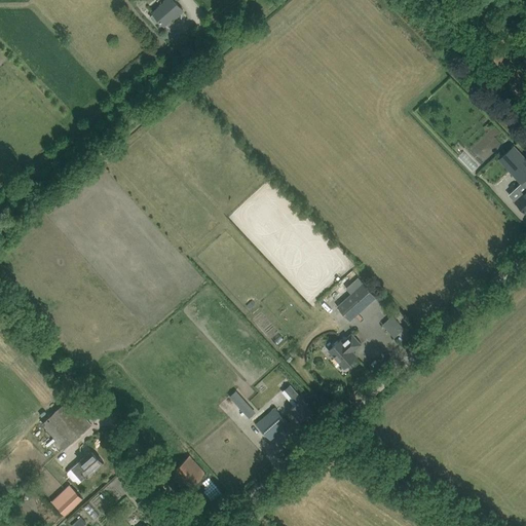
[(154,13),(151,15),(151,17),(154,22),(156,22),(159,20),(164,26),(177,14),(178,15),(183,10),(177,2),(174,0),(165,0),(164,1),(165,1),(153,12),(154,13)]
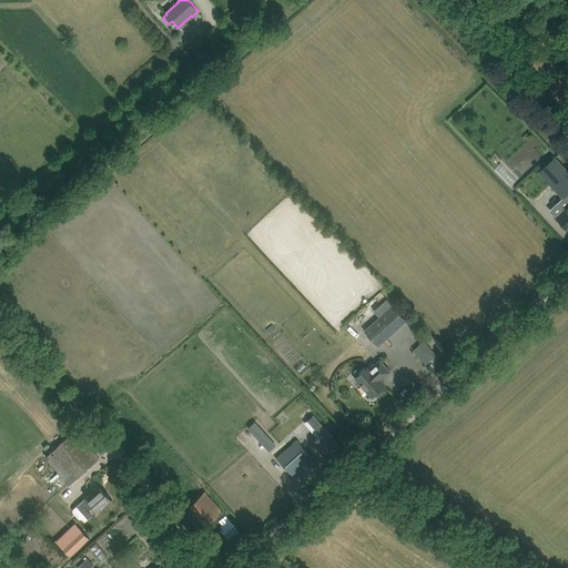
[(567,170),(555,156),(539,172),(563,198),(567,193),(567,170)]
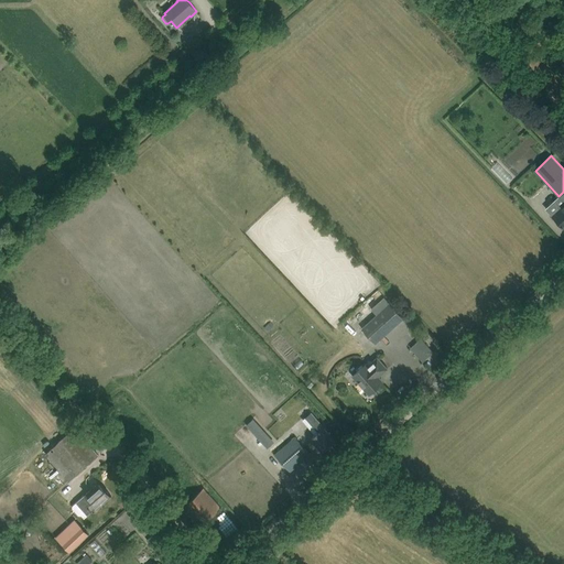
[(563,204),(552,215),(563,227),(563,204)]
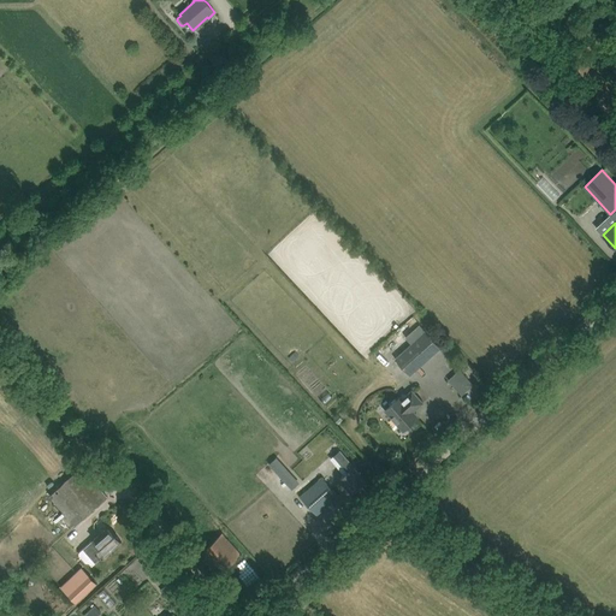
[(84,294),(72,292),(71,309),(84,311),(84,294)]
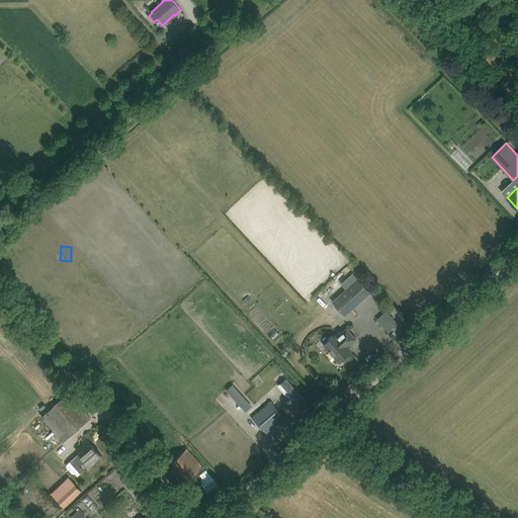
[(332,301),(345,316),(370,292),(358,278),(332,301)]
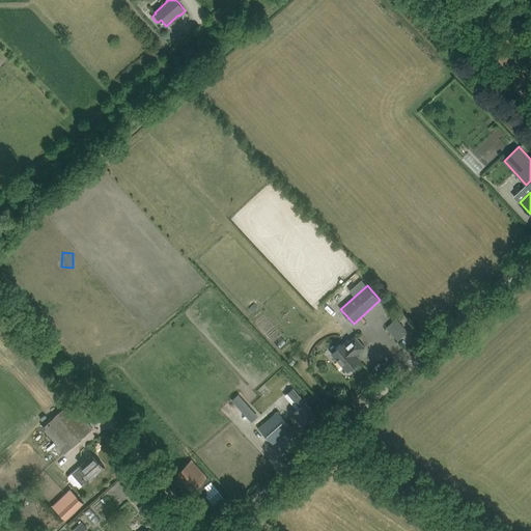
[(401,315),(391,325),(401,337),(412,328),(401,315)]
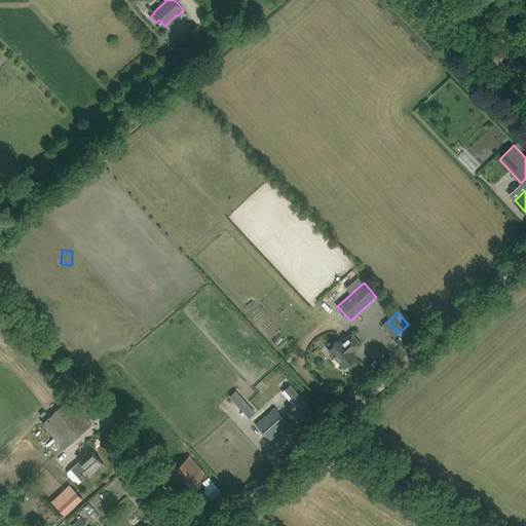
[(362,344),(351,332),(343,339),(341,338),(329,349),(344,368),(358,357),(353,351),(362,344)]
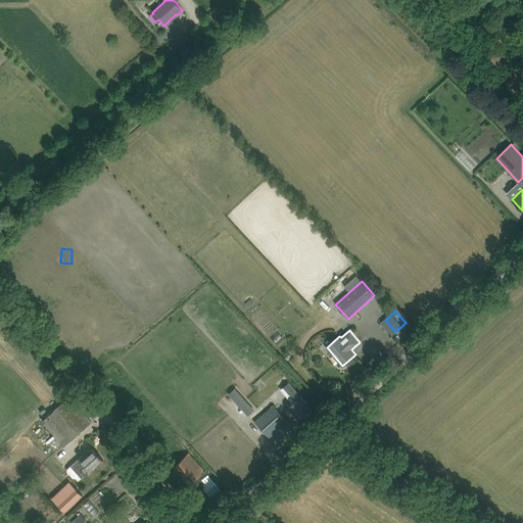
[(285,392),(291,387),(286,380),(280,386),(285,392)]
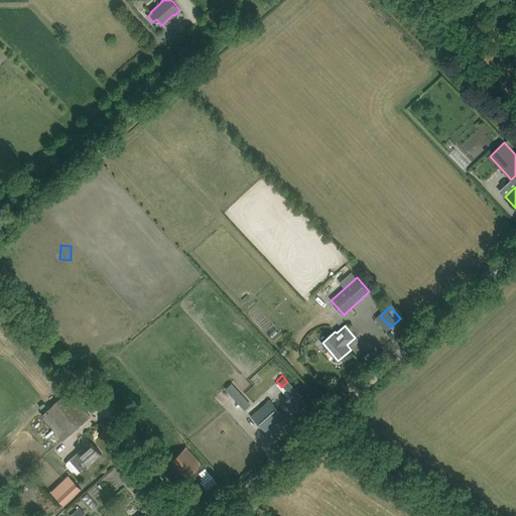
[(283,400),(288,405),(295,413),(305,404),(300,398),(299,397),(301,396),(291,384),(286,388),(290,394),(283,400)]
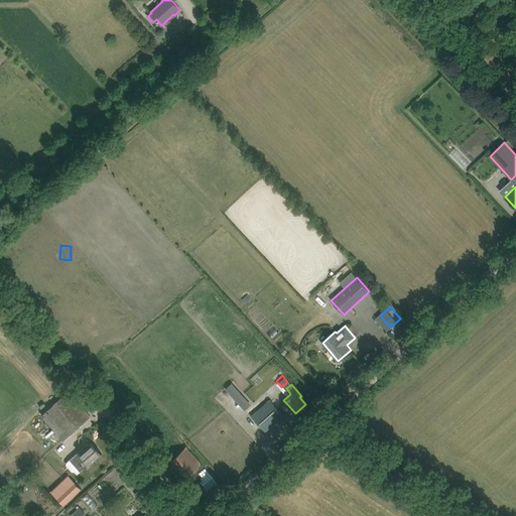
[(69,391),(60,398),(42,414),(65,439),(83,422),(90,416),(69,391)]
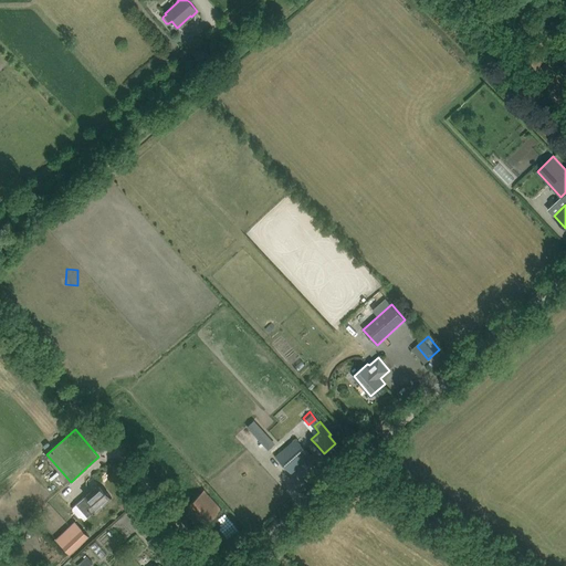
[(296,438),(276,456),(284,464),(291,472),(311,456),(304,447),(296,438)]
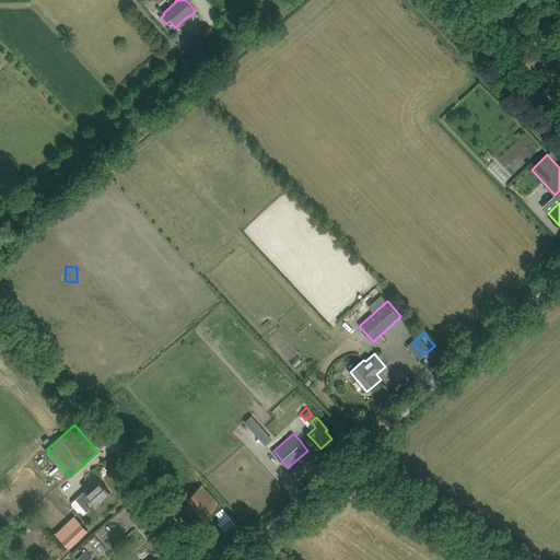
[(83,492),(77,498),(72,501),(72,504),(78,511),(80,511),(83,513),(86,510),(88,511),(102,499),(111,491),(100,479),(92,486),(91,485),(83,492)]
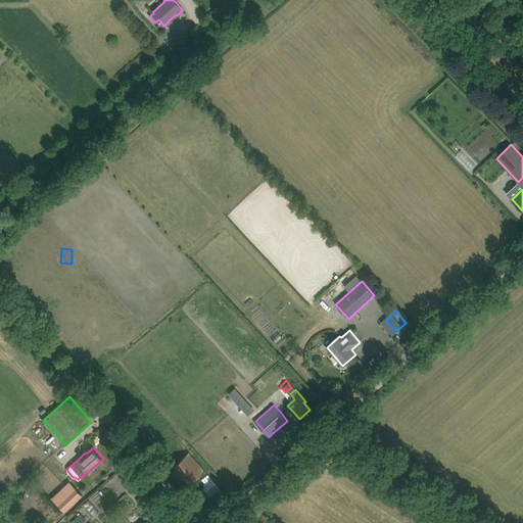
[(205,471),(198,463),(189,453),(174,466),(190,484),(205,471)]
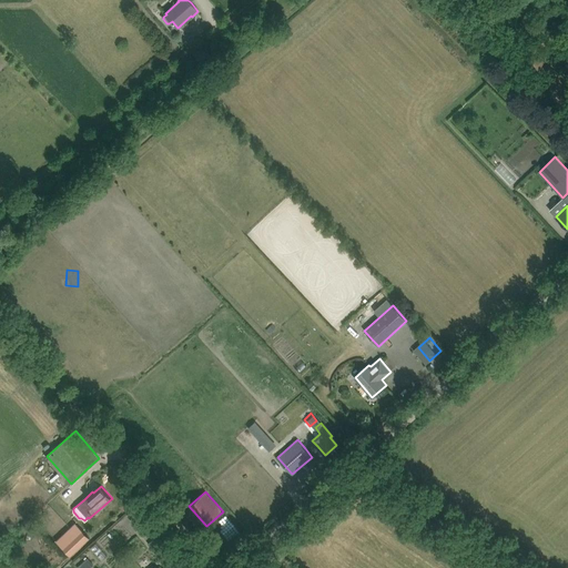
[(82,529),(62,548),(70,556),(90,538),(82,529)]
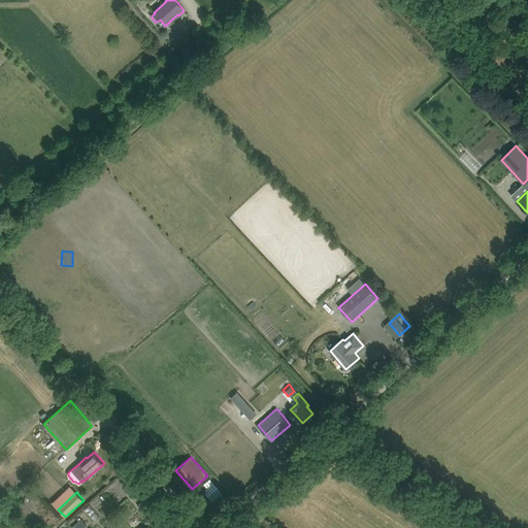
[(147,496),(137,505),(145,514),(151,509),(147,506),(153,501),(147,496)]
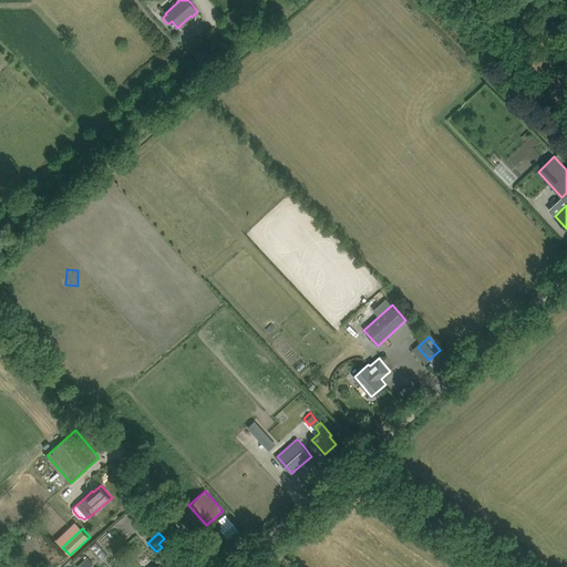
[(84,558),(76,566),(89,566),(93,564),(86,557),(84,558)]
